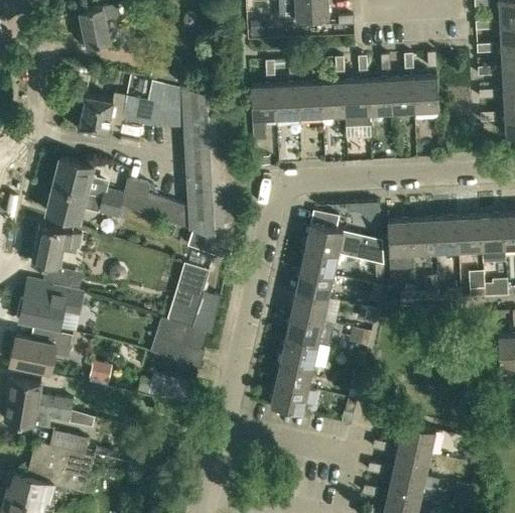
[(327,0),(293,0),(295,19),(329,17),(327,0)]
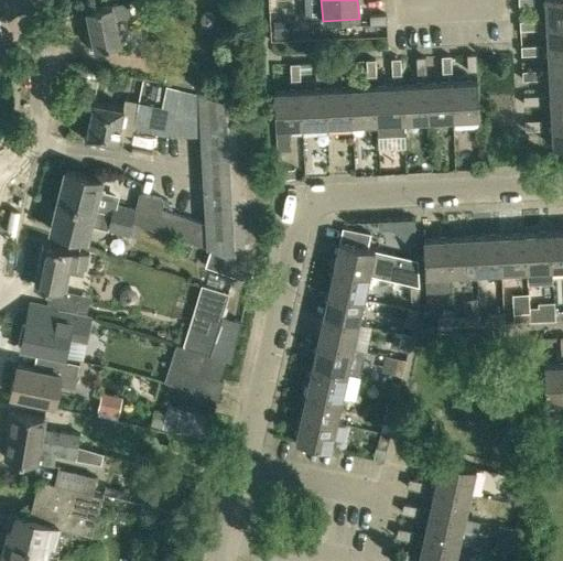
[(562,0),(544,0),(547,22),(562,21),(562,0)]
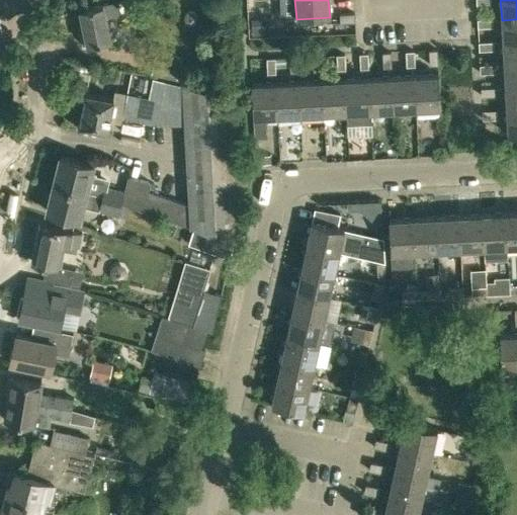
[(123,4),(117,5),(102,8),(102,7),(79,11),(82,28),(77,28),(81,47),(86,46),(86,48),(109,44),(104,18),(125,14),(123,4)]
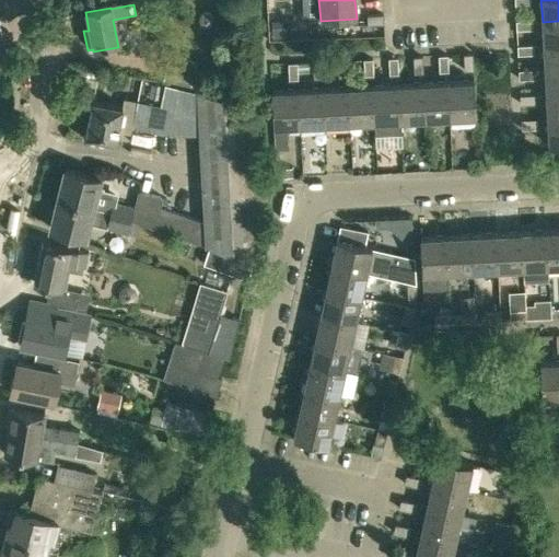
[(197,19),(197,26),(201,31),(207,32),(212,27),(213,21),(209,15),(204,15),(197,19)]
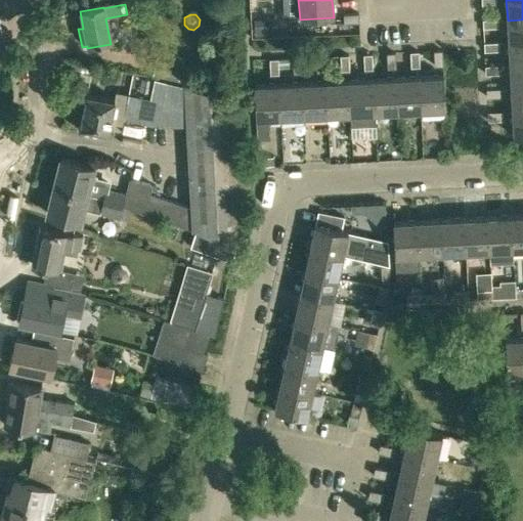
[(344,26),(358,25),(358,16),(343,16),(344,26)]
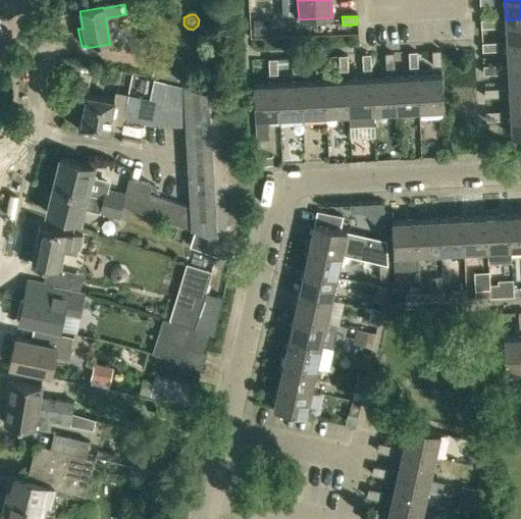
[(520,43),(520,19),(506,20),(507,44),(520,43)]
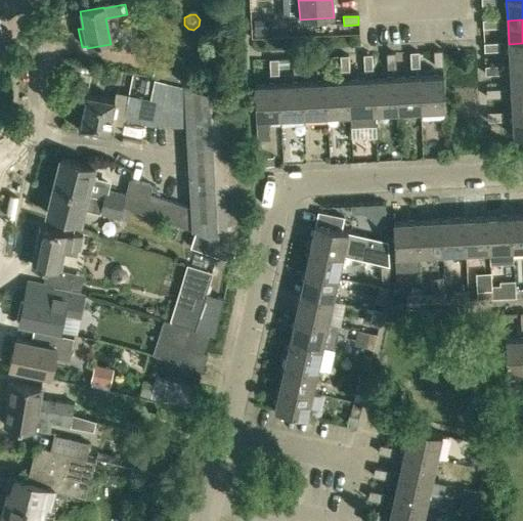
[(483,22),(483,31),(498,30),(497,22),(483,22)]
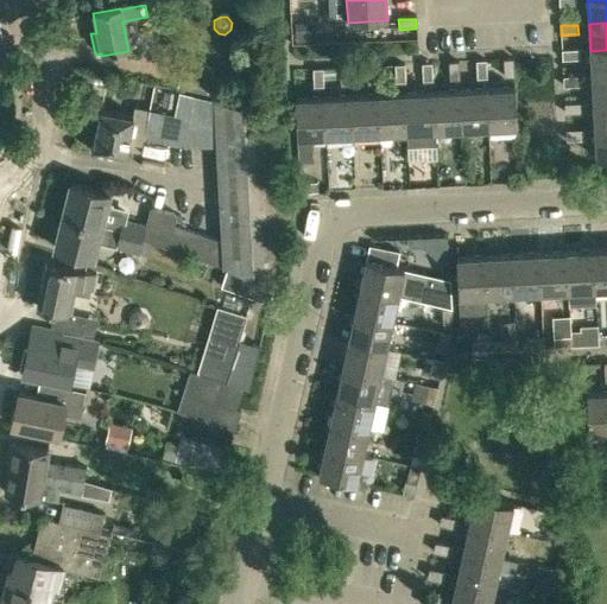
[(315,43),(314,31),(293,32),(295,44),(315,43)]
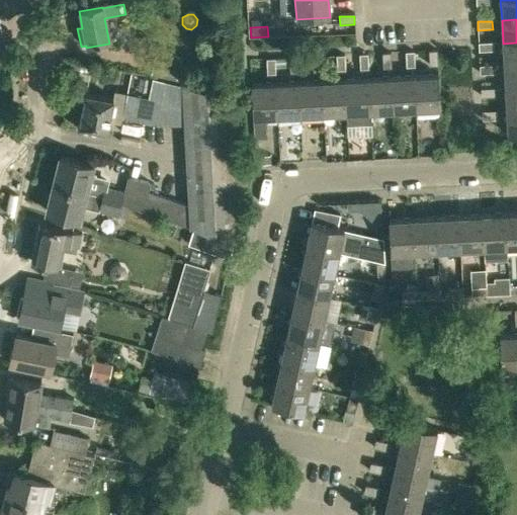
[(516,66),(516,43),(503,44),(504,68),(516,66)]
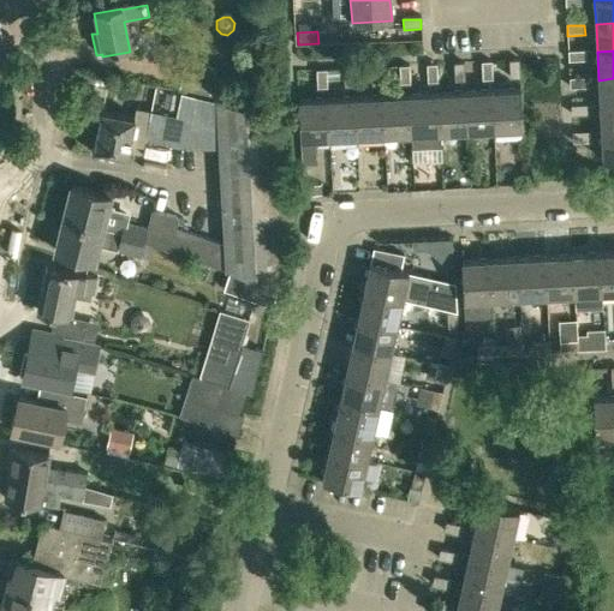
[(568,53),(568,63),(586,61),(586,52),(568,53)]
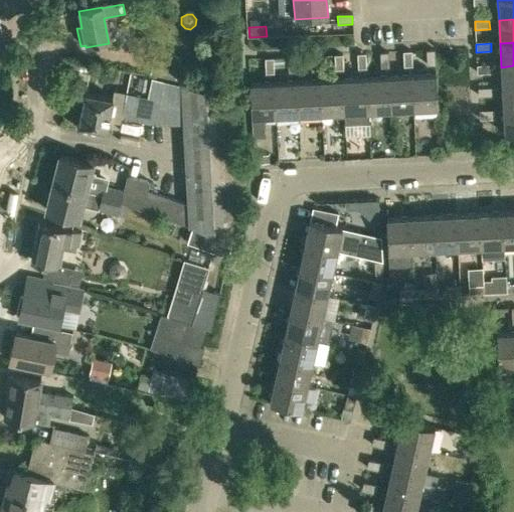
[(435,51),(425,52),(426,66),(435,66),(435,51)]
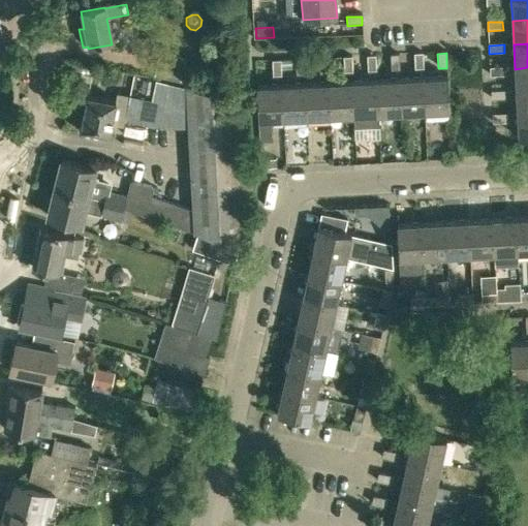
[(422,55),(413,55),(414,70),(423,69),(422,55)]
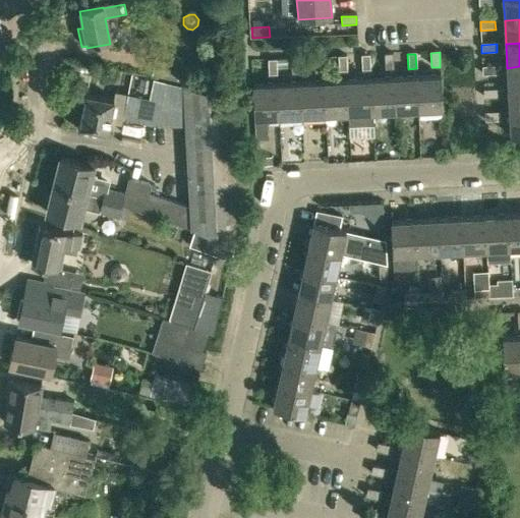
[(151,79),(176,84),(181,87),(184,75),(179,74),(181,61),(156,55),(151,79)]
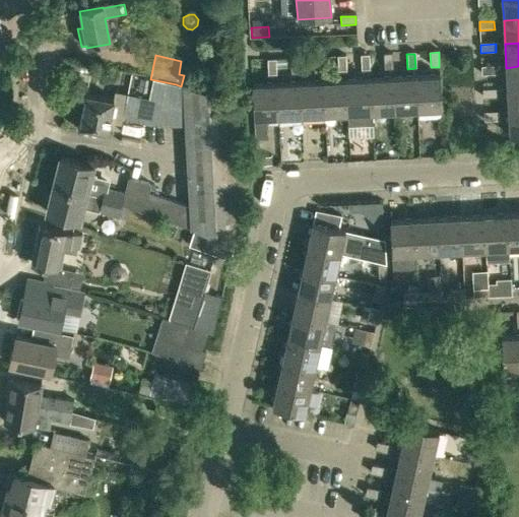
[(392,69),(392,55),(383,55),(384,70),(392,69)]
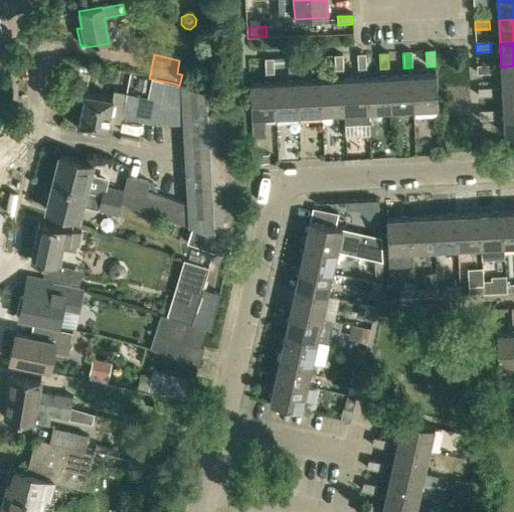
[(365,55),(357,55),(357,70),(366,70),(365,55)]
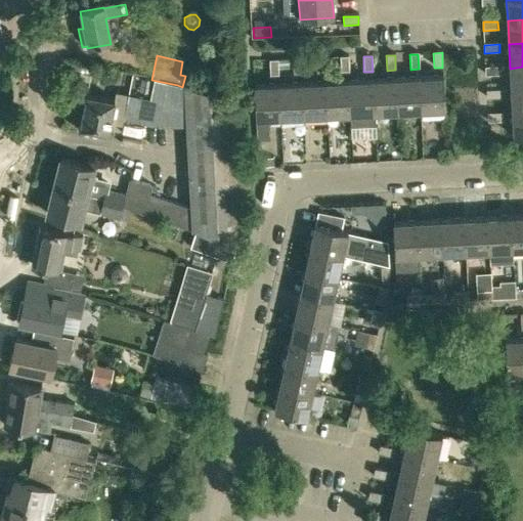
[(349,73),(348,57),(340,58),(341,73),(349,73)]
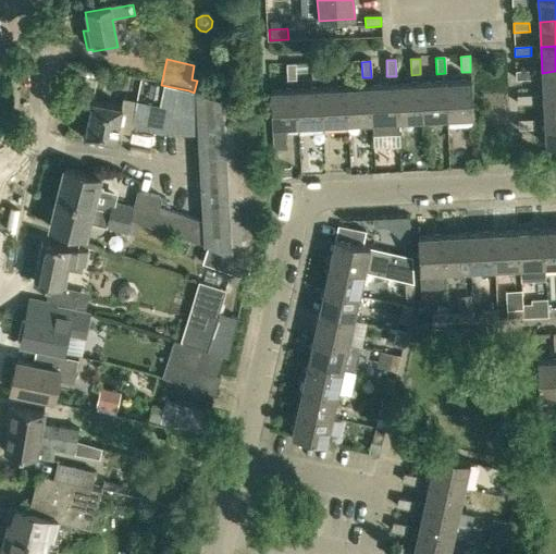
[(345,78),(344,62),(335,63),(336,79),(345,78)]
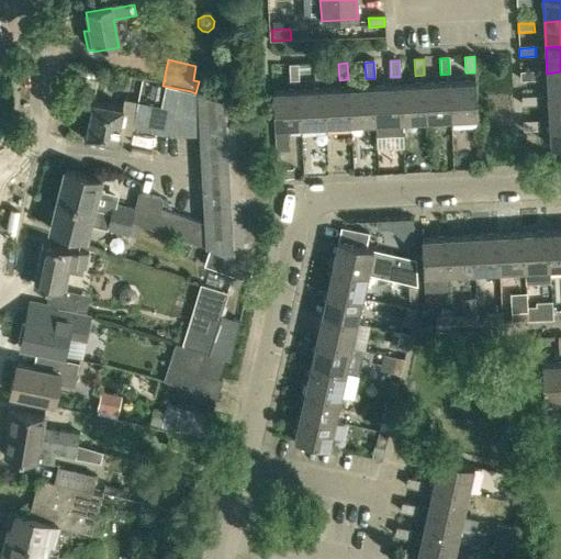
[(323,65),(314,65),(314,81),(323,80),(323,65)]
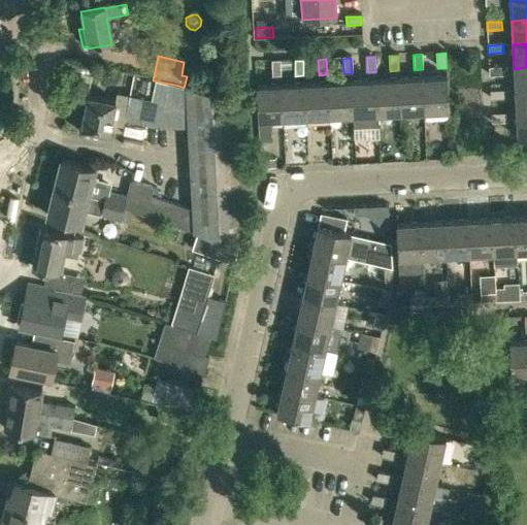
[(281,77),(280,62),(271,62),(272,77),(281,77)]
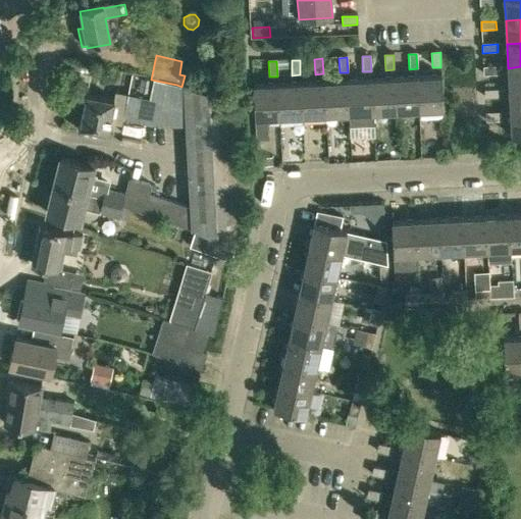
[(520,66),(508,68),(509,92),(520,91),(520,66)]
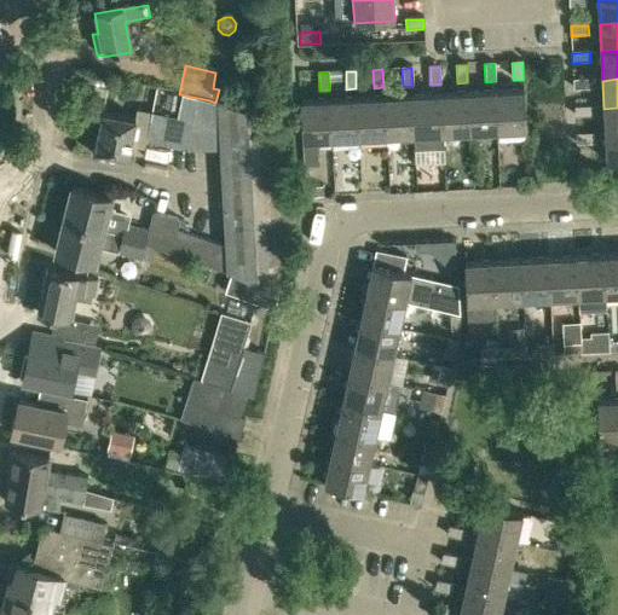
[(591,80),(573,81),(573,91),(591,90),(591,80)]
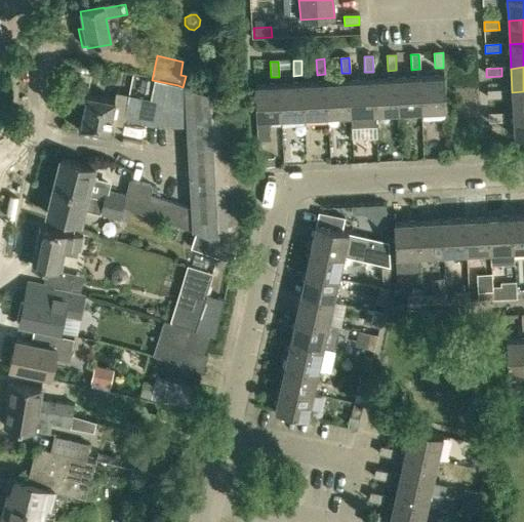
[(421,112),(446,111),(444,77),(419,79),(421,112)]
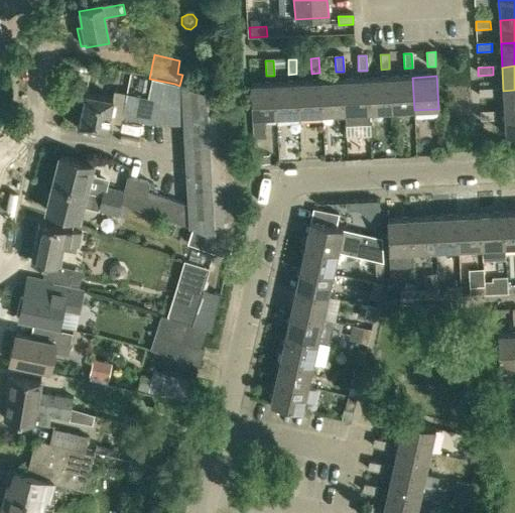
[(412,78),(389,79),(390,112),(414,110),(412,78)]
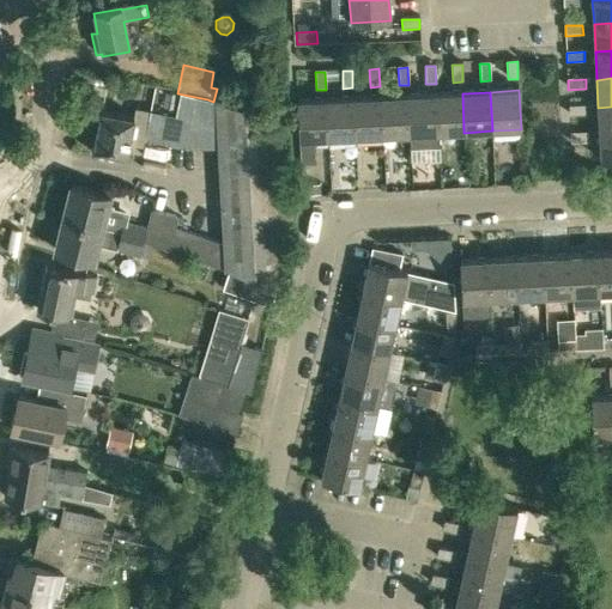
[(434,95),(436,134),(464,133),(462,93),(434,95)]
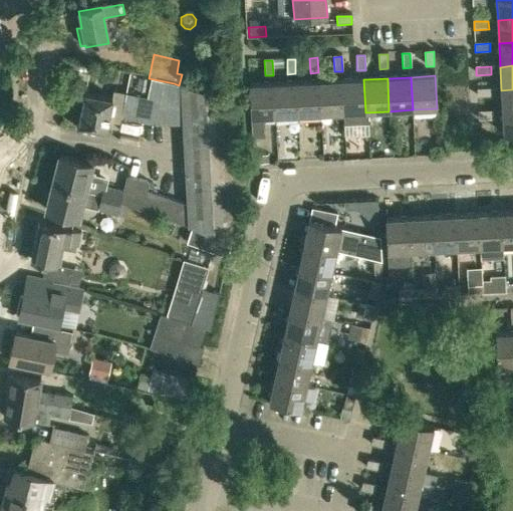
[(148,81),(139,79),(137,93),(146,94),(148,81)]
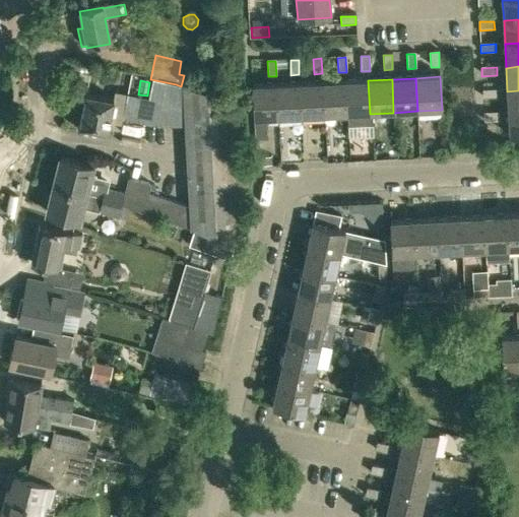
[(368,80),(344,81),(346,115),(346,127),(371,126),(370,114),(368,80)]
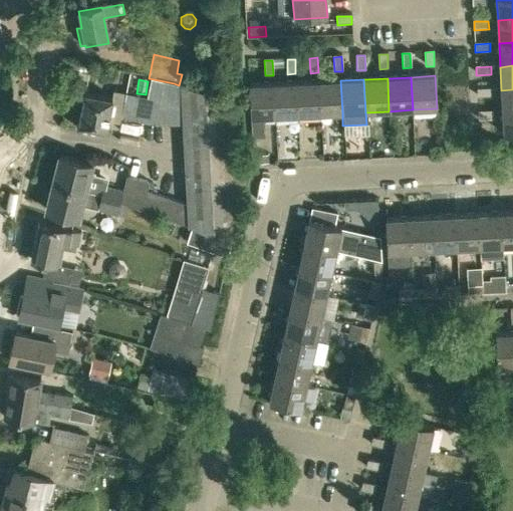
[(317,82),(319,114),(342,113),(340,80),(317,82)]
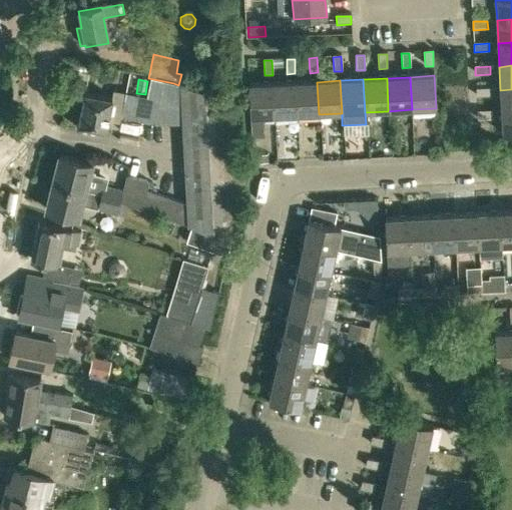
[(119,117),(146,123),(151,99),(159,101),(162,85),(150,82),(146,98),(124,94),(119,117)]
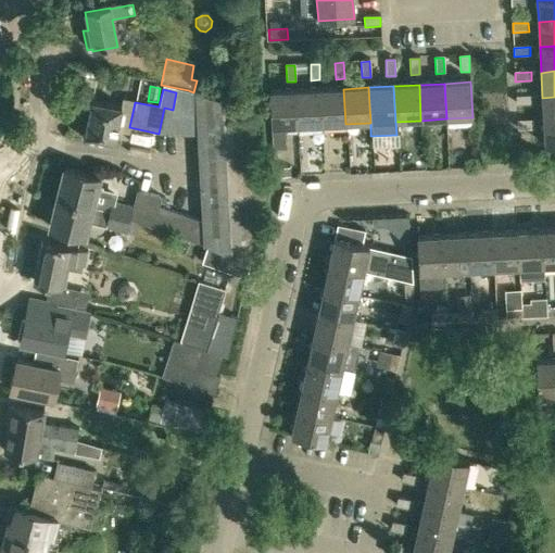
[(343,89),(318,90),(319,125),(345,124),(343,89)]
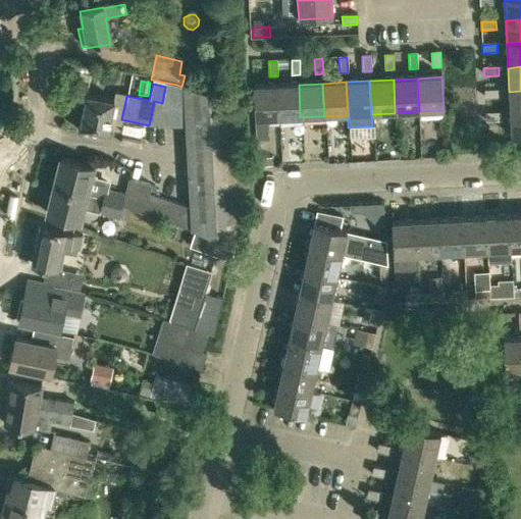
[(162,103),(154,101),(149,125),(178,132),(181,107),(172,105),(173,97),(185,99),(184,90),(181,89),(181,87),(176,85),(175,89),(165,87),(162,103)]
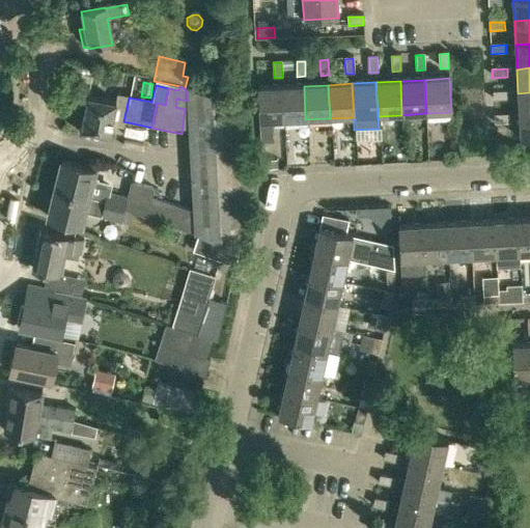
[(304,86),(279,87),(281,121),(305,119),(304,86)]
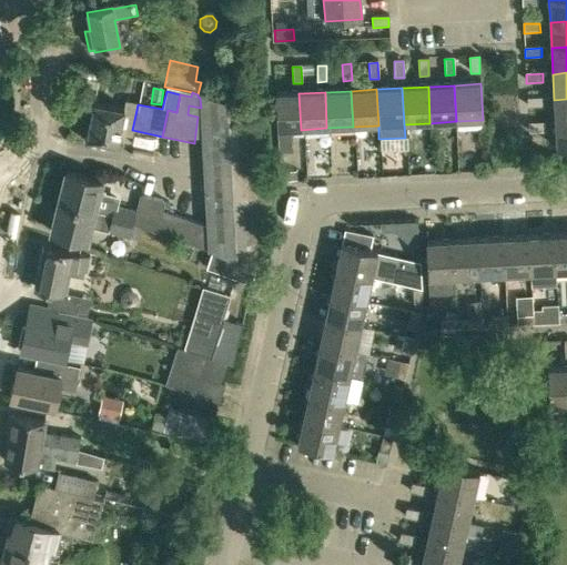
[(208,226),(194,222),(188,244),(212,253),(256,268),(263,243),(253,106),(200,93),(200,98),(201,108),(208,226)]
